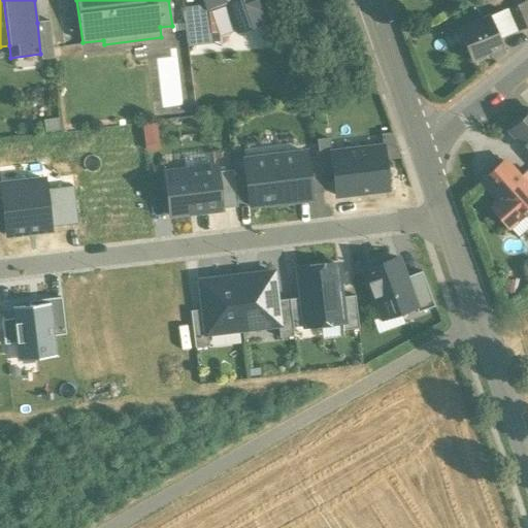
[(254,0),(203,0),(206,6),(206,8),(226,1),(237,31),(262,23),(254,0)]
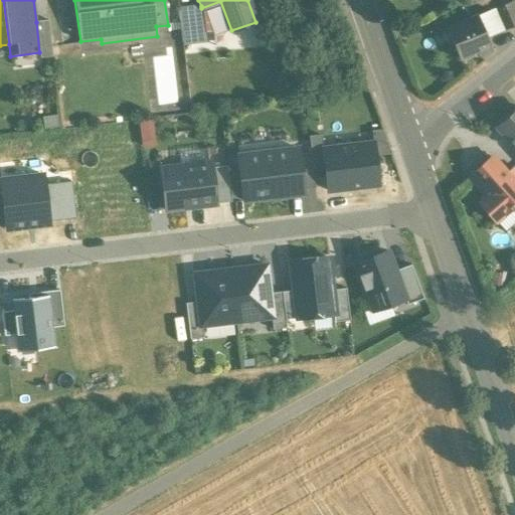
[(514,0),(495,8),(505,31),(514,26),(514,0)]
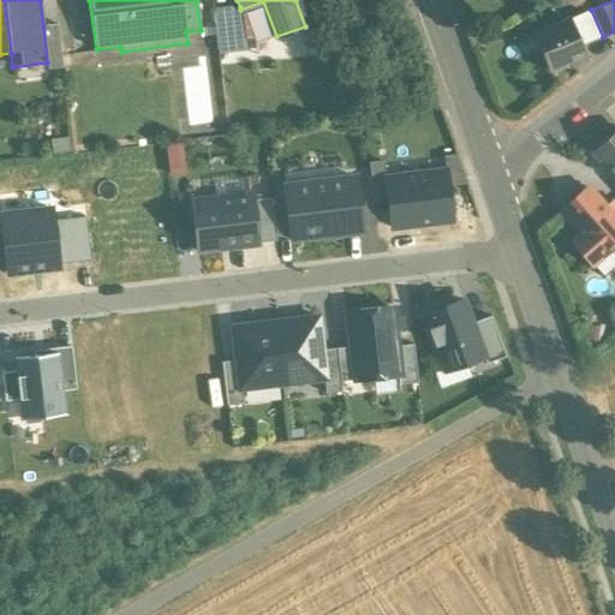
[(263,1),(240,10),(245,40),(276,36),(263,1)]
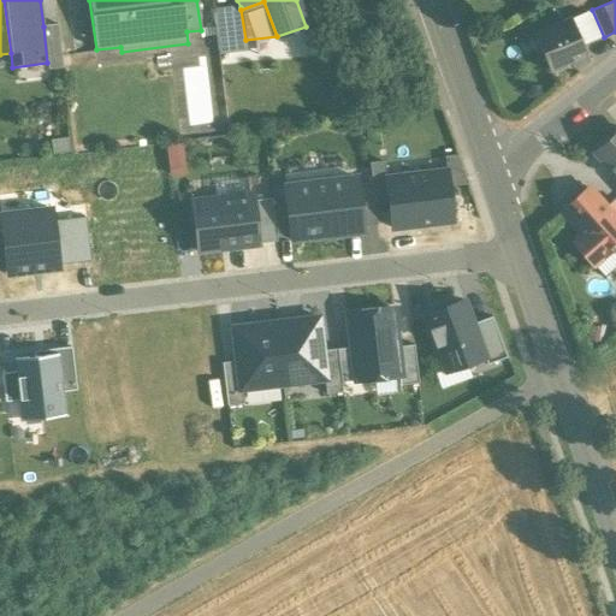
[(241,7),(214,11),(219,52),(247,49),(246,40),(241,10),(241,7)]
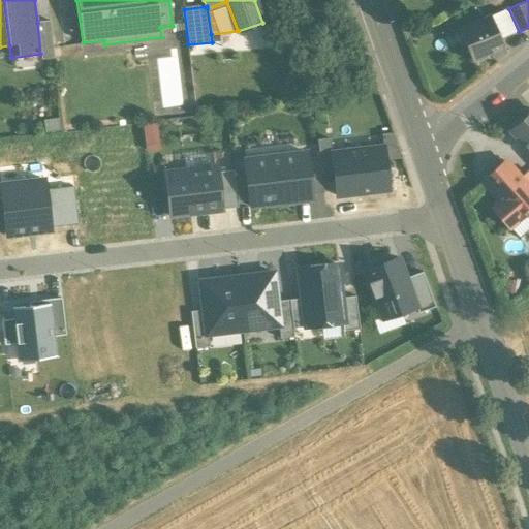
[(508,8),(490,17),(499,40),(519,32),(508,8)]
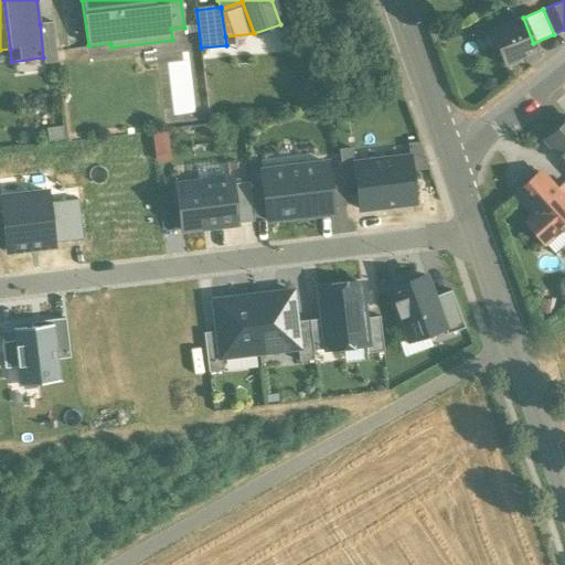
[(523,18),(488,32),(502,66),(524,57),(526,63),(539,57),(536,53),(537,52),(533,43),(523,18)]
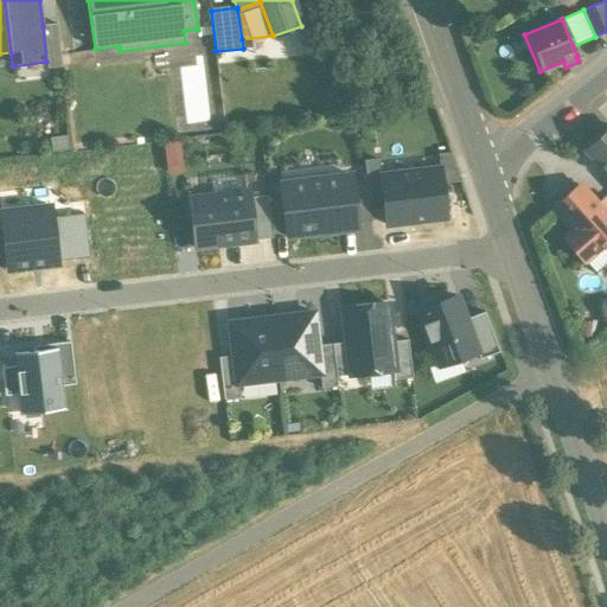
[(57,25),(43,26),(46,62),(48,69),(62,68),(57,25)]
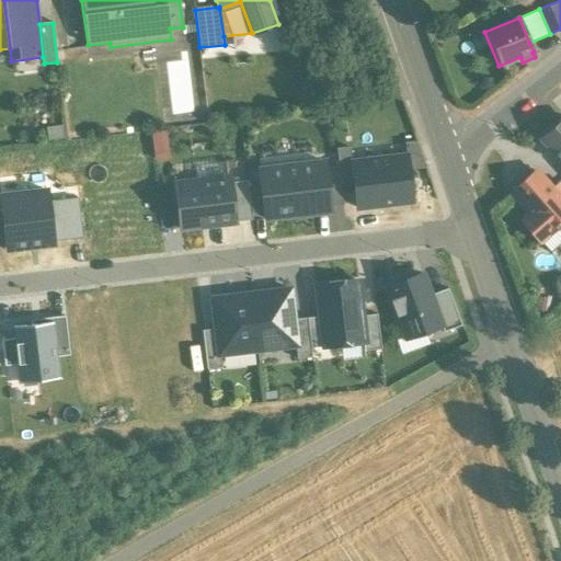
[(560,122),(541,140),(560,161),(560,122)]
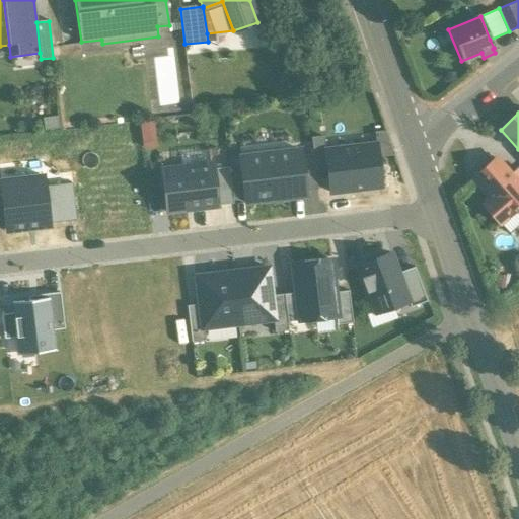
[(374,133),(375,144),(377,157),(393,156),(383,132),(374,133)]
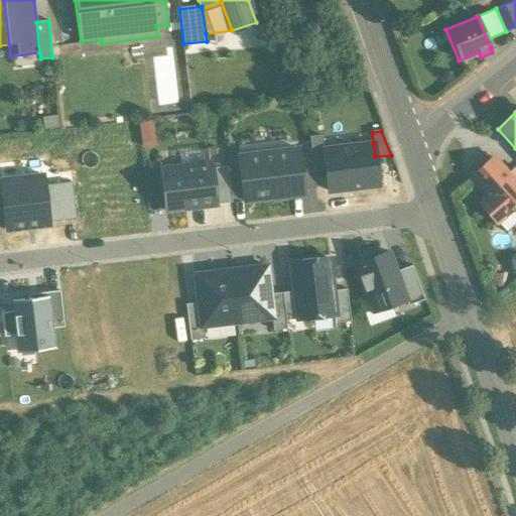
[(311,153),(313,172),(326,171),(323,150),(321,136),(309,137),(311,153)]
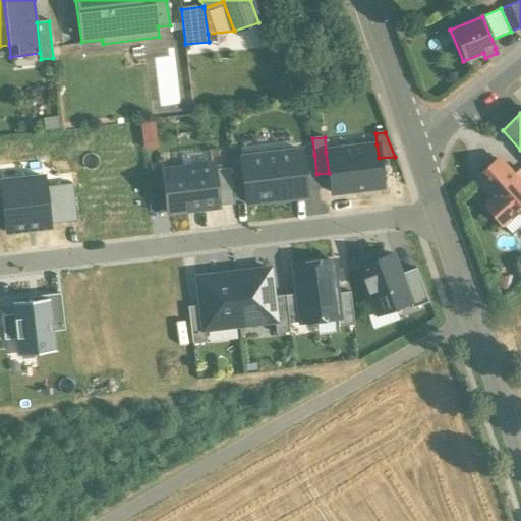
[(377,145),(326,152),(329,173),(331,193),(382,187),(379,158),(377,145)]
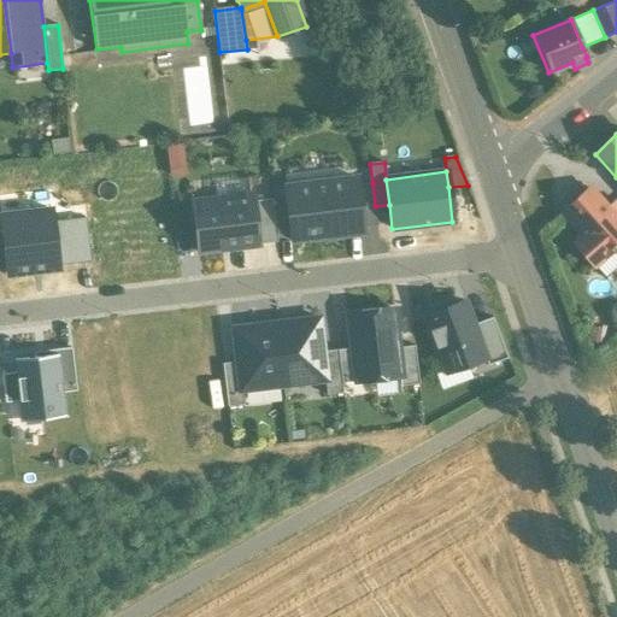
[(357,178),(285,187),(287,205),(291,234),(292,241),(363,233),(363,228),(358,184),(357,178)]
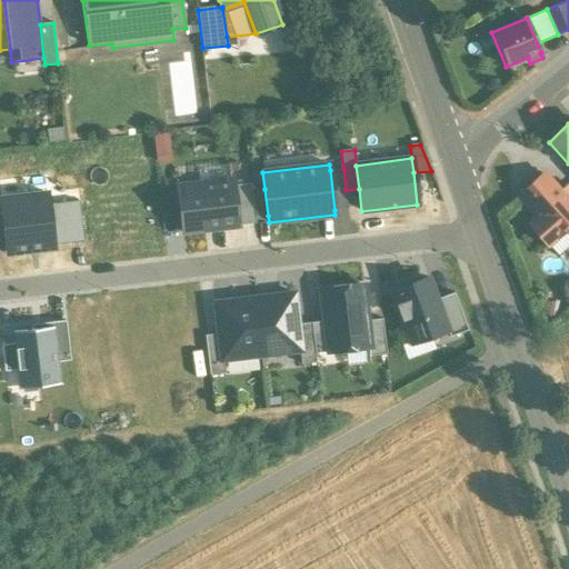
[(346,190),(343,169),(330,170),(335,210),(348,208),(346,190)]
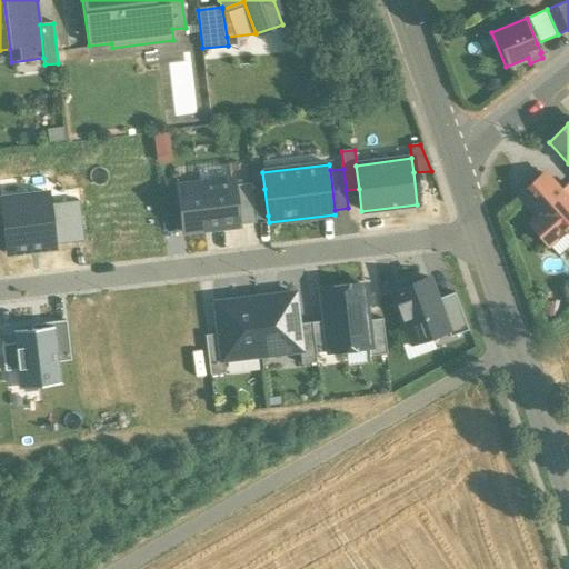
[(568,203),(561,195),(543,175),(519,196),(539,218),(530,225),(548,245),(563,231),(563,232),(568,229),(567,228),(568,226),(568,203)]
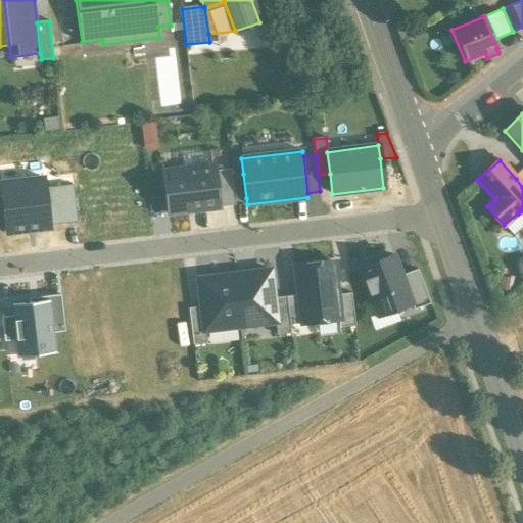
[(214,165),(163,172),(169,215),(219,208),(219,207),(215,171),(214,165)]
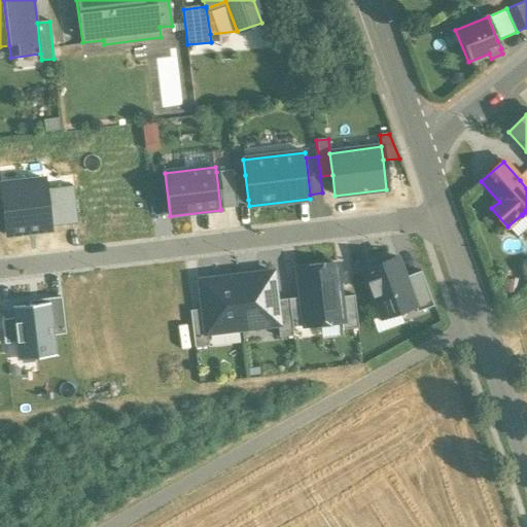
[(216,172),(220,209),(236,207),(236,202),(233,177),(232,171),(216,172)]
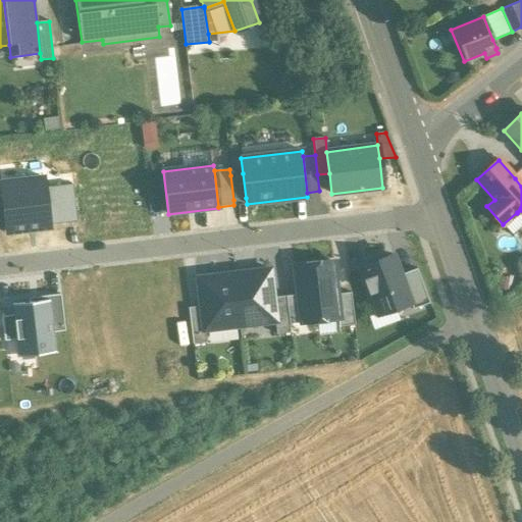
[(243,173),(230,175),(233,200),(246,198),(243,173)]
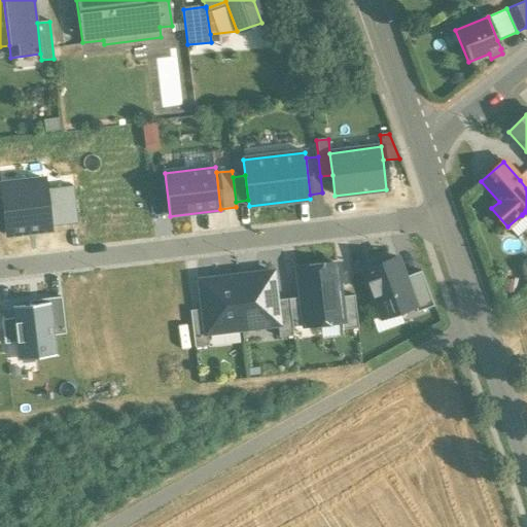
[(0,184),(6,236),(49,231),(49,226),(44,190),(43,179),(0,184)]
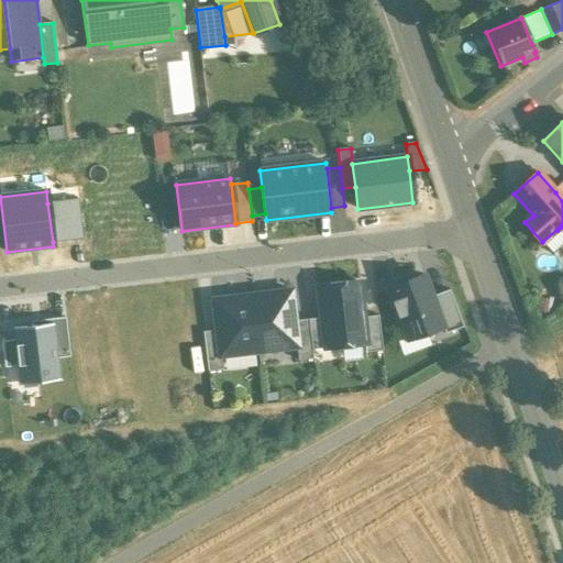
[(83,240),(78,200),(47,203),(53,242),(83,240)]
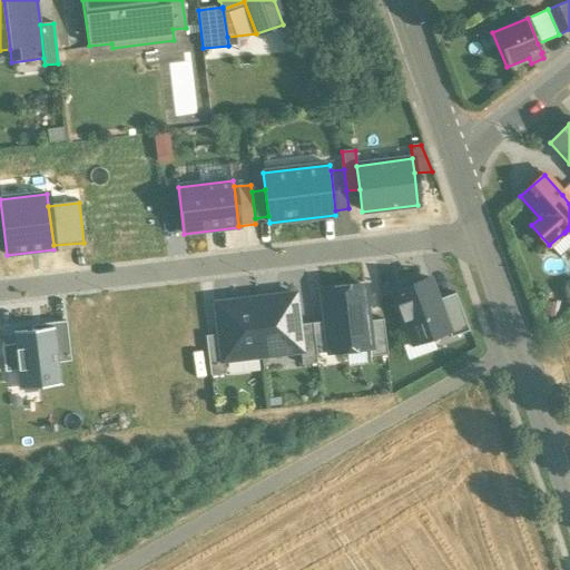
[(438,301),(429,279),(412,285),(413,287),(393,295),(411,343),(431,336),(431,338),(448,332),(449,332),(438,301)]
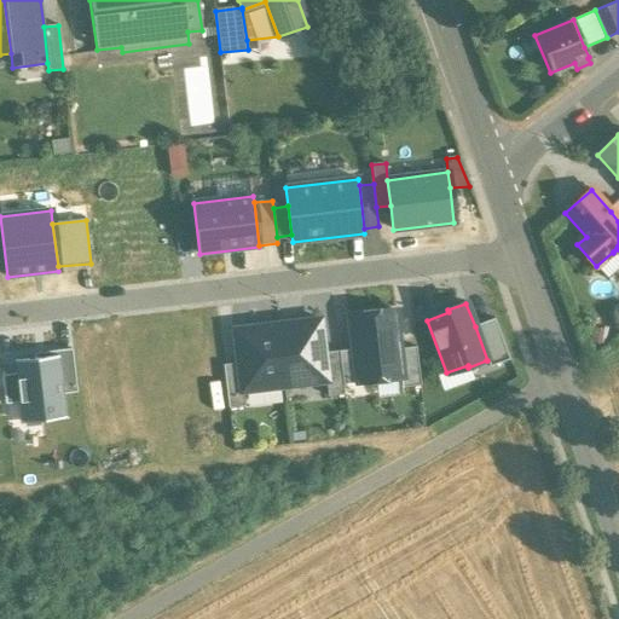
[(357,383),(400,379),(401,379),(398,350),(394,311),(348,317),(352,350),(357,383)]
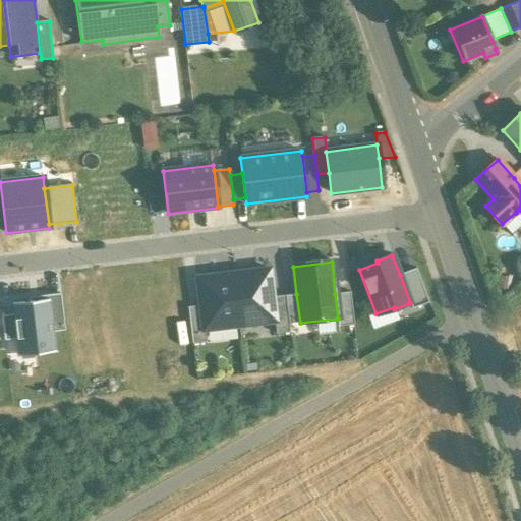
[(270,269),(233,274),(239,326),(274,322),(276,322),(273,297),(270,269)]
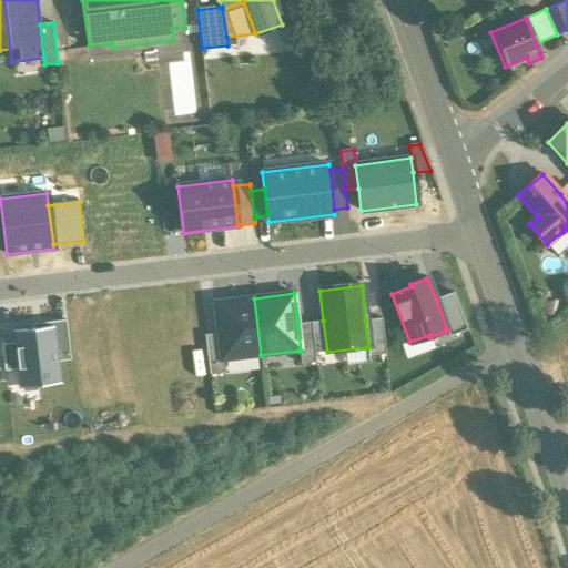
[(453,293),(436,300),(447,331),(446,331),(448,337),(467,330),(453,293)]
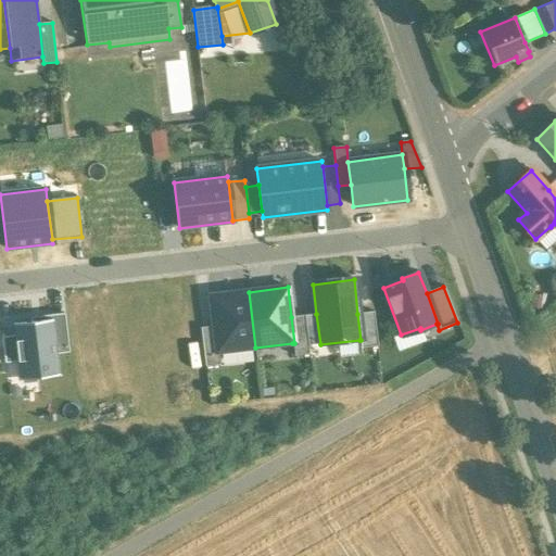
[(217,352),(255,348),(249,292),(210,297),(213,327),(216,353),(217,352)]
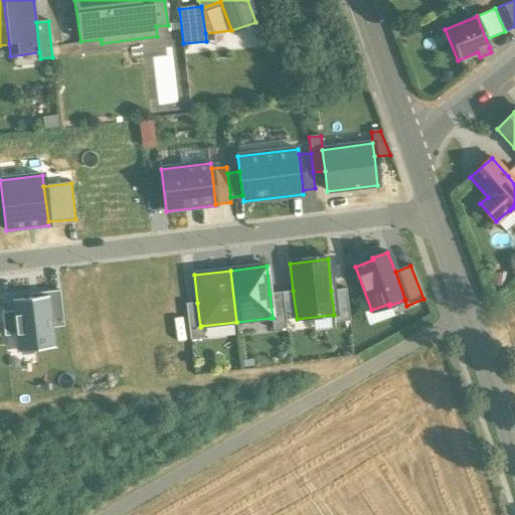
[(346,289),(331,291),(334,315),(333,315),(334,323),(349,321),(346,289)]
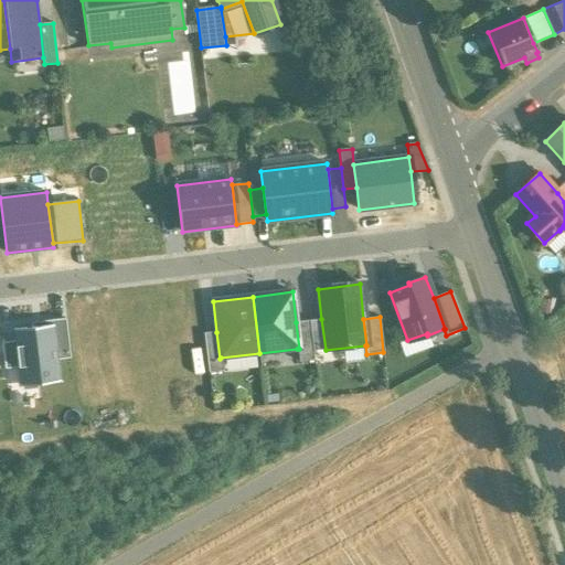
[(31,328),(52,326),(56,360),(70,358),(65,319),(30,323),(31,328)]
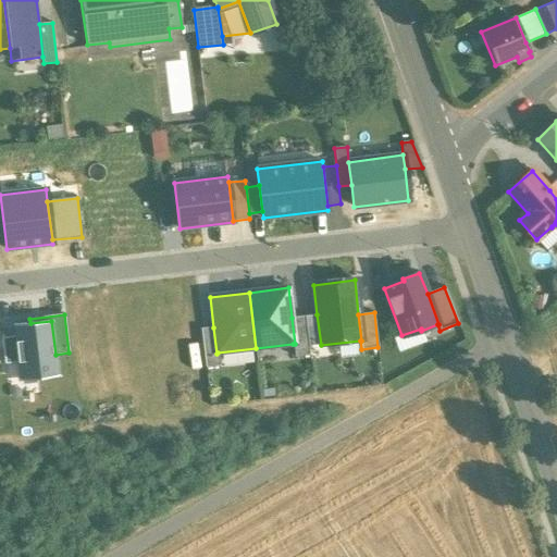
[(317,314),(305,316),(308,346),(321,345),(317,314)]
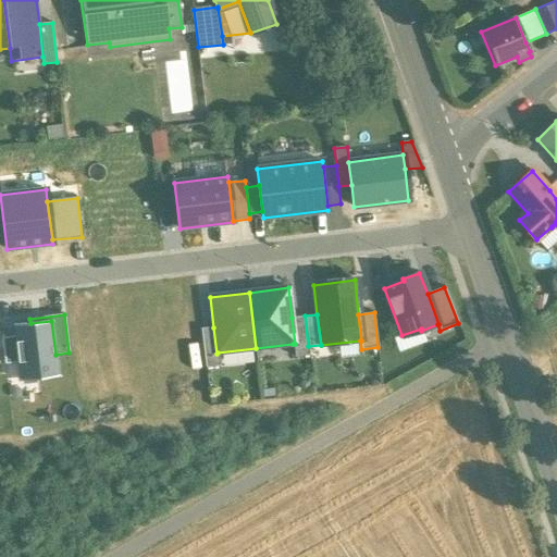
[(305,316),(292,318),(295,344),(293,344),(294,357),(308,355),(308,346),(305,316)]
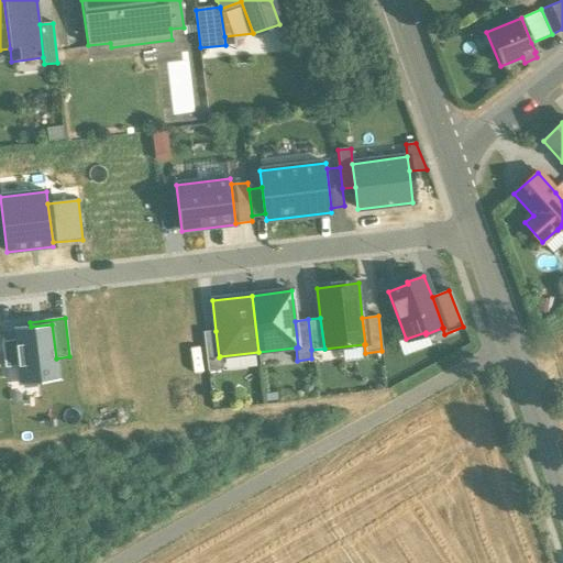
[(31,327),(12,329),(14,341),(18,366),(20,386),(59,381),(56,359),(52,324),(31,327)]
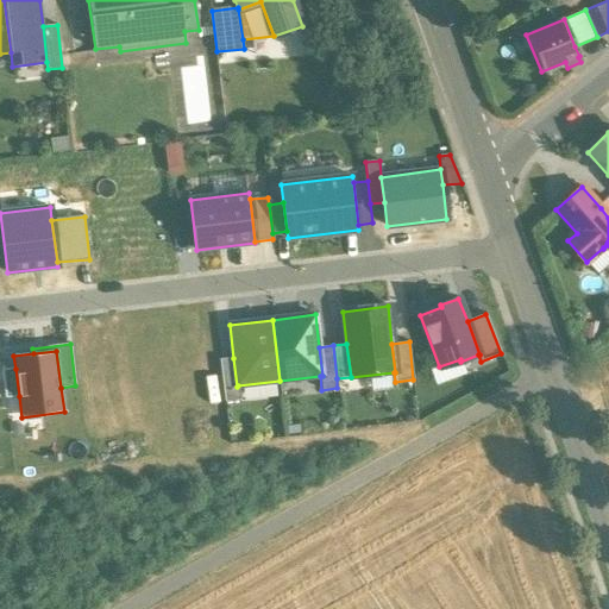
[(237,387),(233,358),(219,359),(224,402),(240,400),(238,385),(237,387)]
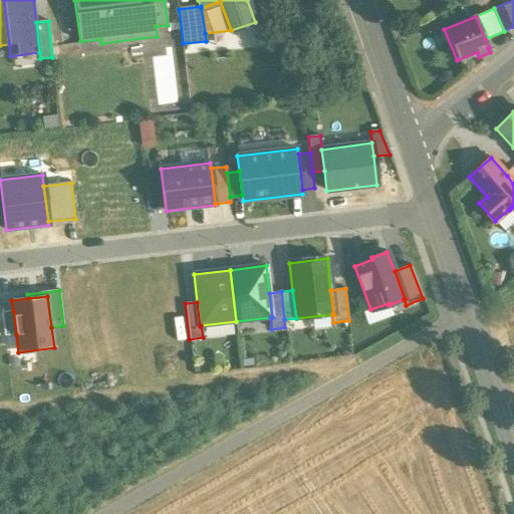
[(16,334),(13,311),(1,312),(4,336),(16,334)]
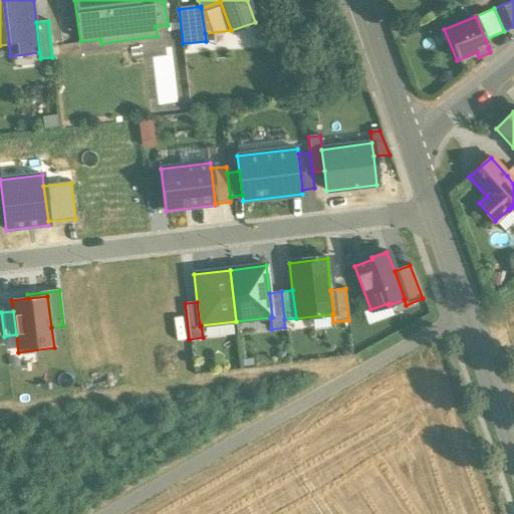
All buildings are outlined.
